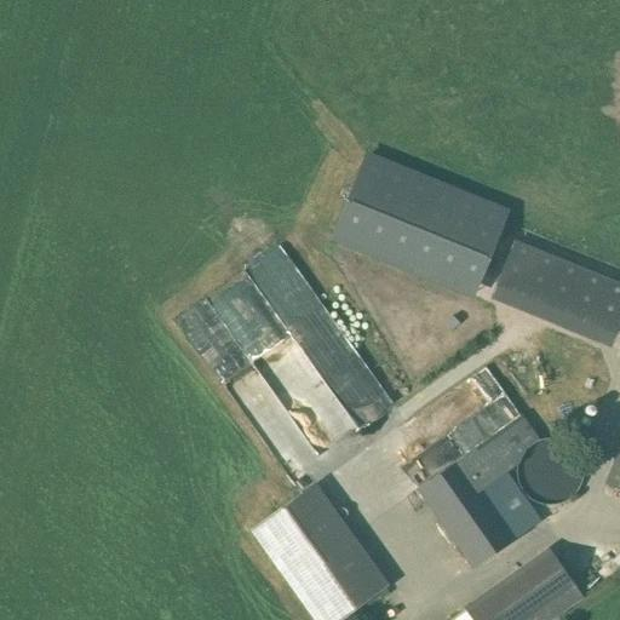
[(366,151),(329,241),(472,299),(506,219),(510,210),(366,151)]
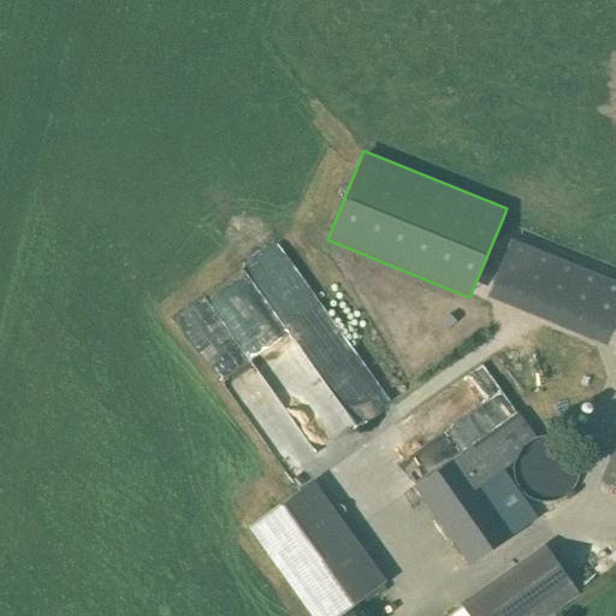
[(615,286),(510,242),(489,294),(599,339),(615,300),(615,286)]
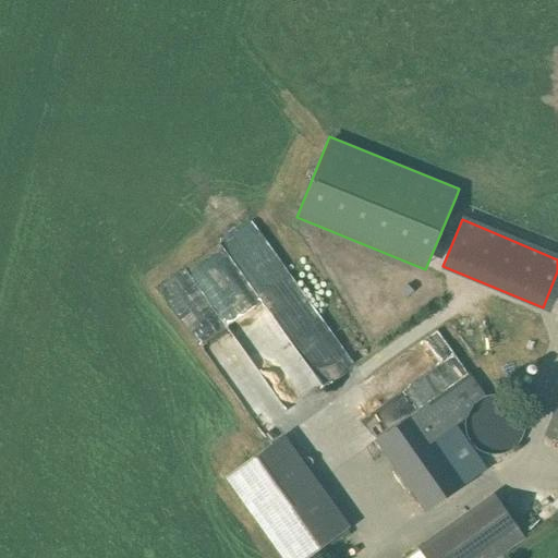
[(215,258),(195,270),(250,359),(249,366),(247,367),(265,370),(290,411),(327,389),(298,342),(324,327),(324,324),(263,221),(258,243),(268,245),(277,259),(274,284),(282,286),(267,295),(250,292),(245,286),(246,279),(234,258),(220,266),(215,258)]
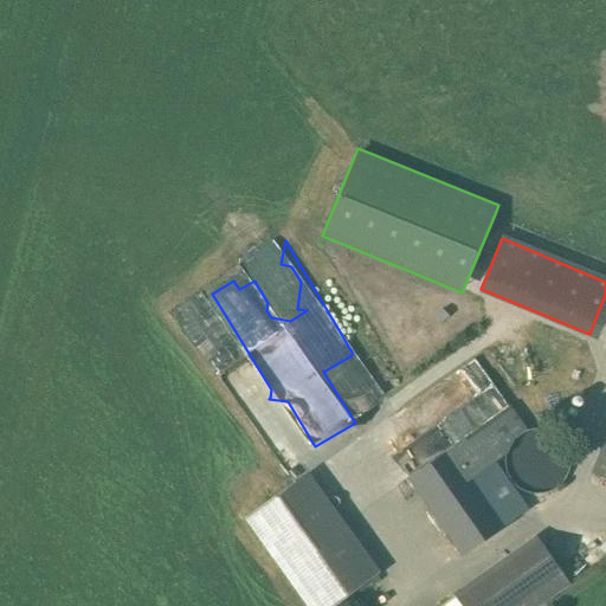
[(509,408),(411,476),(463,555),(527,510),(495,463),(505,456),(507,451),(508,447),(510,444),(514,440),(516,437),(520,434),(526,432),(509,408)]
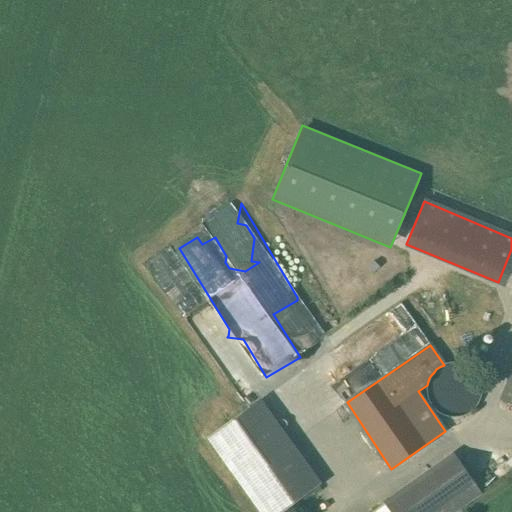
[(450,363),(444,365),(439,367),(436,369),(434,372),(431,375),(429,378),(428,381),(427,385),(426,391),(427,397),(429,402),(432,408),(437,412),(442,415),(447,417),(453,418),(459,417),(465,415),(470,412),(475,408),(478,403),(480,397),(481,391),(481,385),(479,380),(476,374),(472,370),(467,366),(462,364),(456,363),(450,363)]
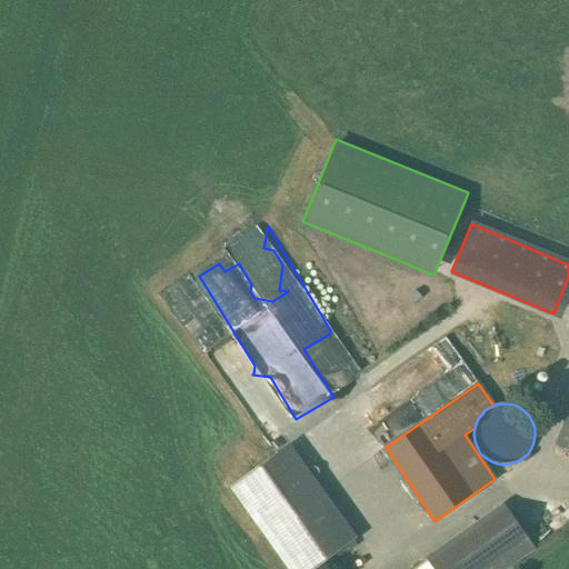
[(568,413),(557,443),(568,449),(568,413)]
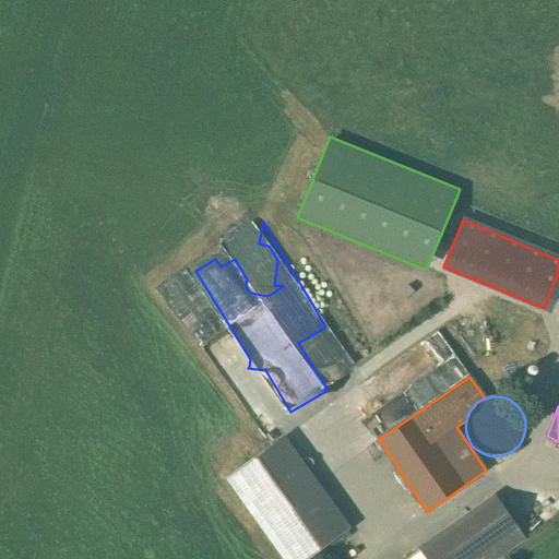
[(272,447),(228,478),(286,558),(304,558),(346,528),(282,440),(272,447)]
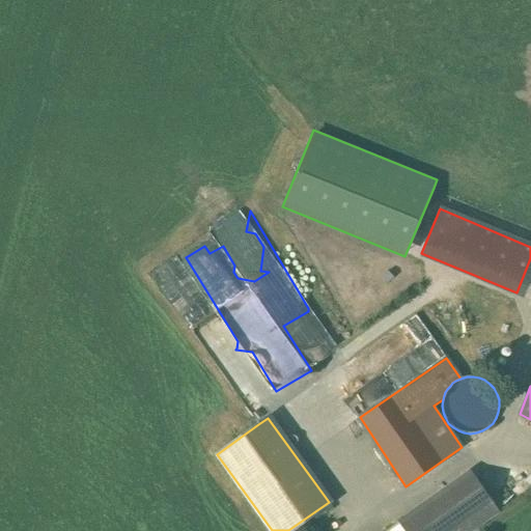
[(471,472),(386,530),(454,530),(459,528),(460,530),(470,530),(499,511),(471,472)]
